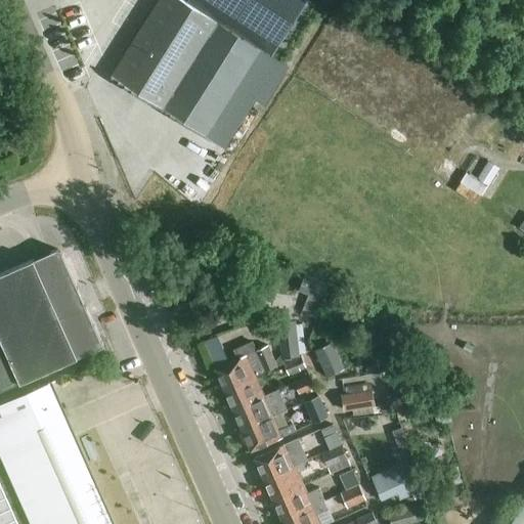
[(159,0),(111,76),(204,135),(258,48),(185,1),(183,0),(159,0)]
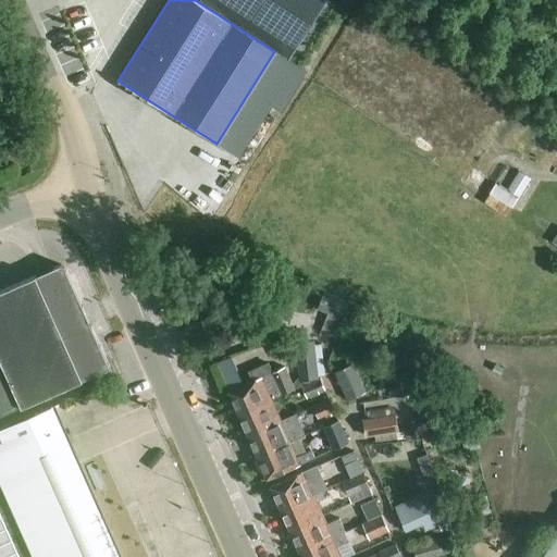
[(197,0),(197,1),(274,51),(288,60),(325,0),(197,0)]
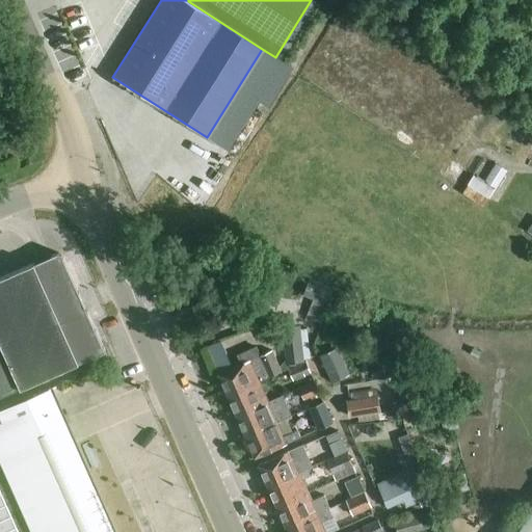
[(506,171),(495,164),(487,159),(475,178),(472,176),(466,184),(468,186),(462,193),(482,207),(506,171)]
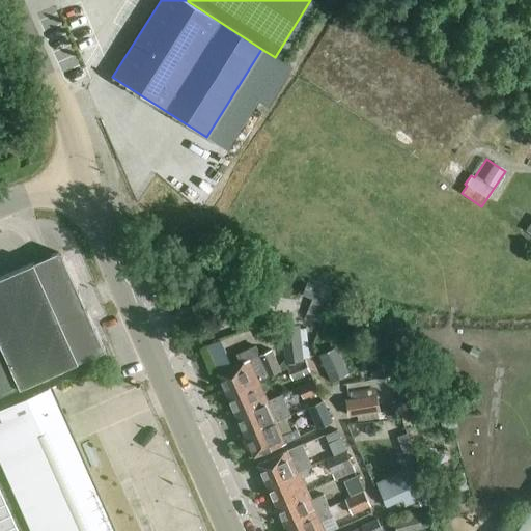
[(109,348),(70,261),(66,254),(65,253),(65,252),(64,252),(63,251),(62,251),(61,251),(60,251),(59,251),(55,253),(49,256),(62,286),(47,292),(33,262),(0,277),(0,396),(78,362),(109,348)]
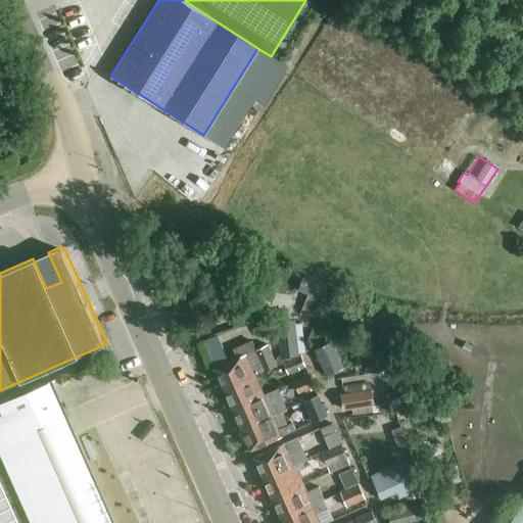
[(304,273),(297,289),(319,298),(326,283),(304,273)]
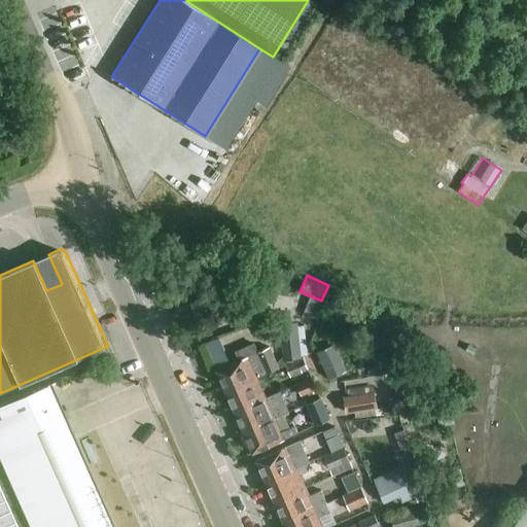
[(196,318),(217,310),(212,296),(190,304),(196,318)]
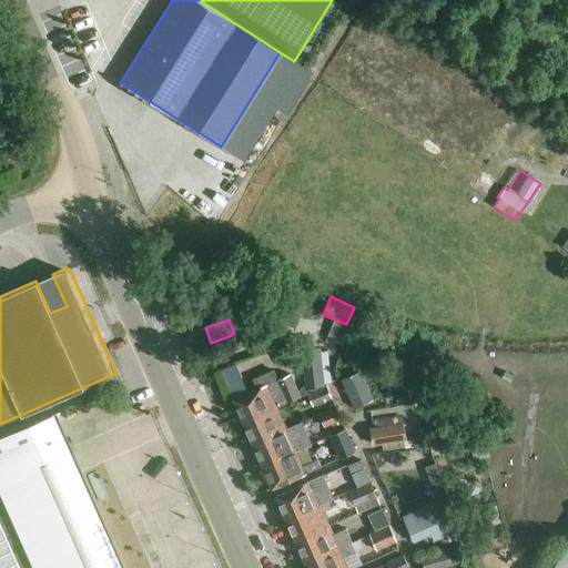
[(293,362),(291,355),(294,355),(290,344),(276,350),(281,361),(281,359),(284,366),(293,362)]
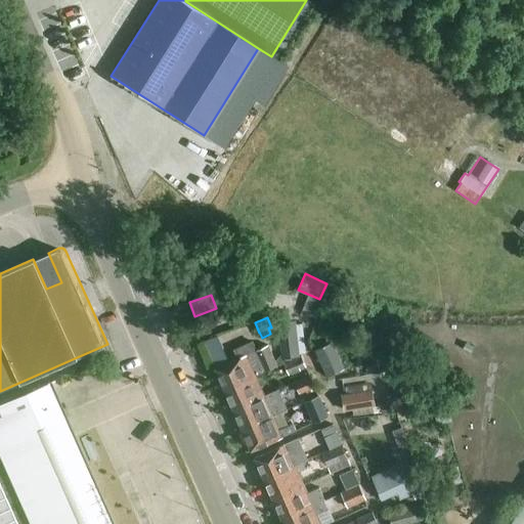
[(281,357),(301,355),(297,320),(276,322),(281,357)]
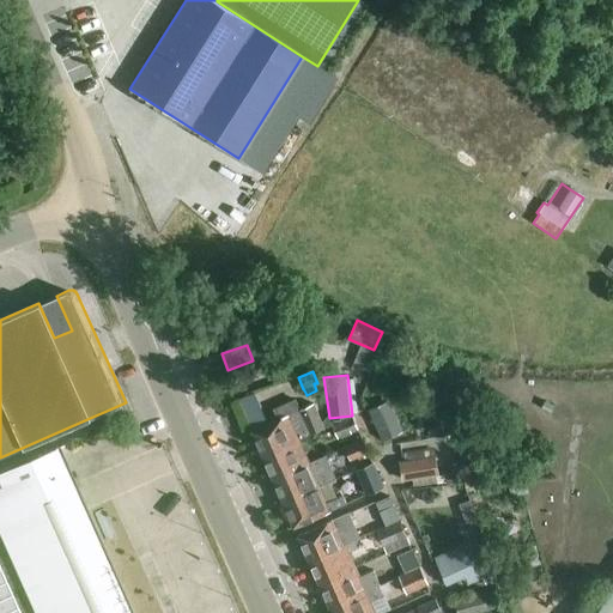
[(298,411),(293,400),(271,411),(275,420),(262,428),(252,432),(262,455),(299,438),(323,426),(314,410),(311,404),(298,411)]
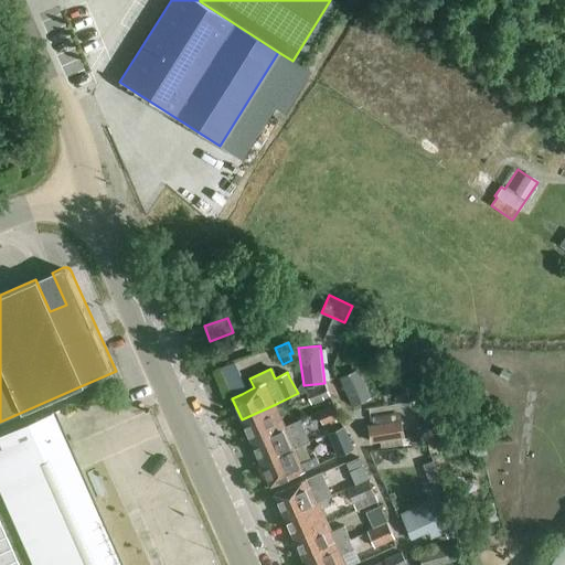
[(339,377),(351,406),(371,397),(358,369),(339,377)]
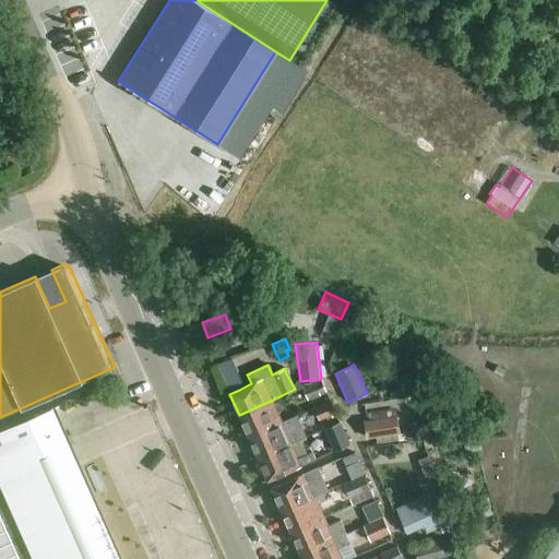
[(320,380),(302,388),(307,400),(325,392),(320,380)]
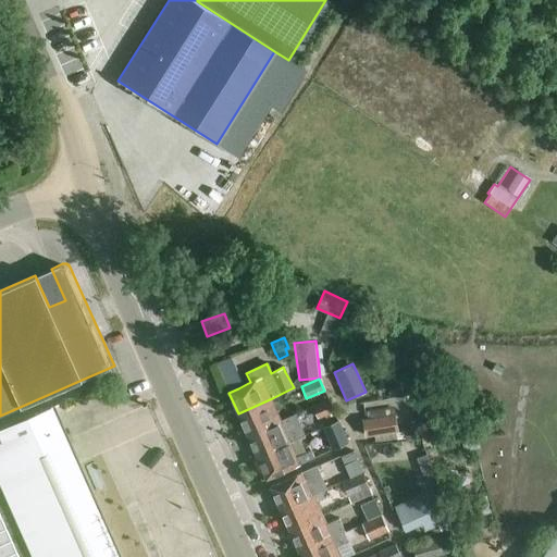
[(281,419),(272,399),(272,398),(238,413),(247,435),(281,419)]
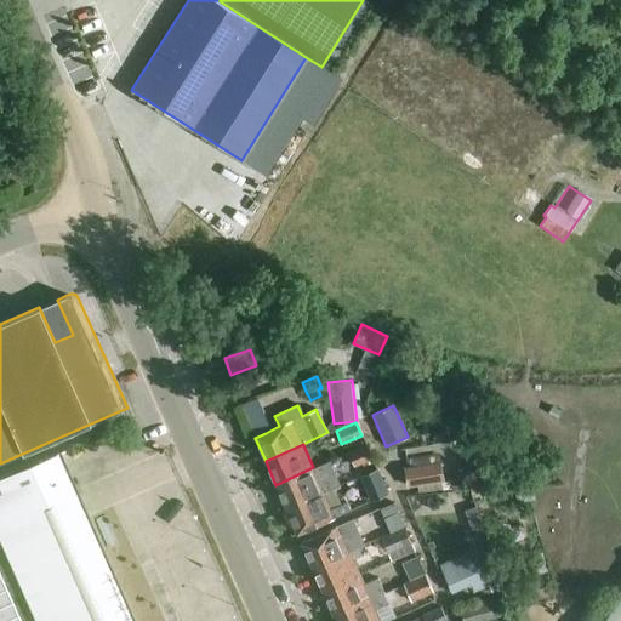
[(368,445),(349,455),(354,467),(374,457),(368,445)]
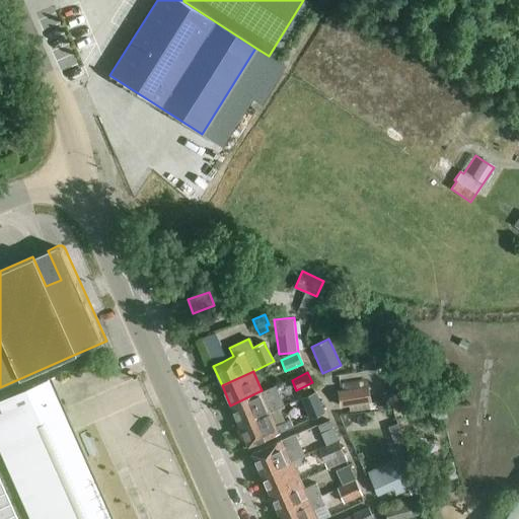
[(0,449),(30,518),(110,518),(49,378),(0,399),(0,449)]
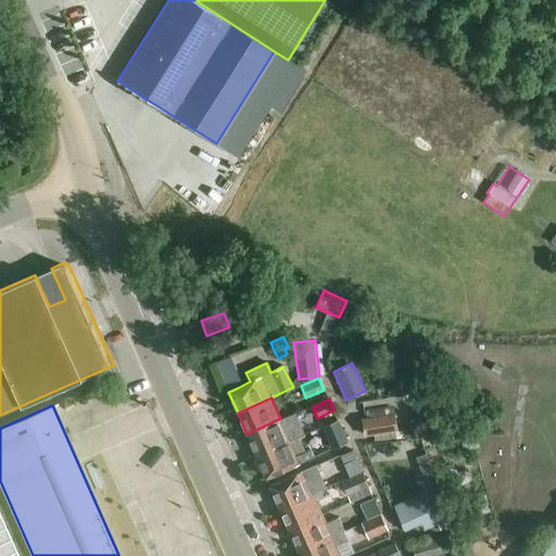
[(256,456),(290,440),(303,433),(293,413),(280,418),(247,434),(256,456)]
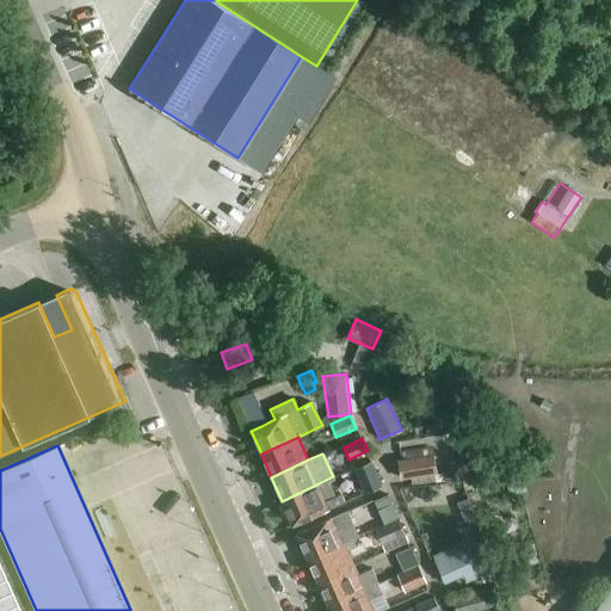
[(400,480),(437,474),(433,455),(397,460),(400,480)]
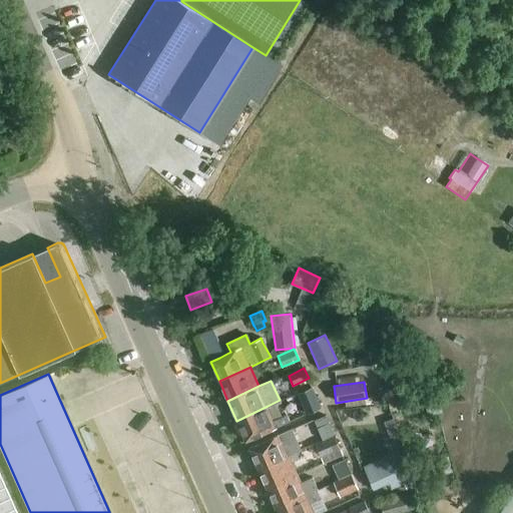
[(311,386),(297,393),(307,415),(321,408),(311,386)]
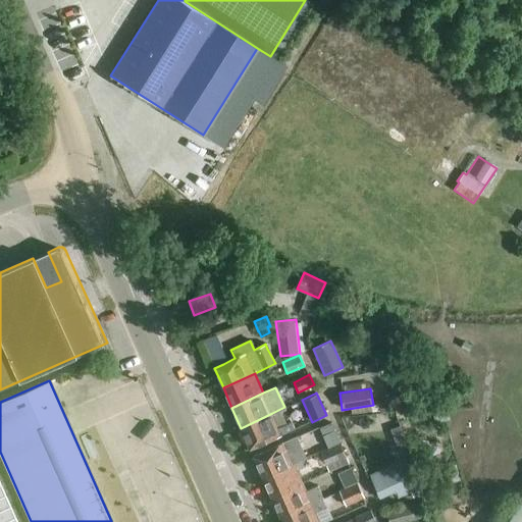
[(450,406),(432,408),(434,423),(451,421),(450,406)]
